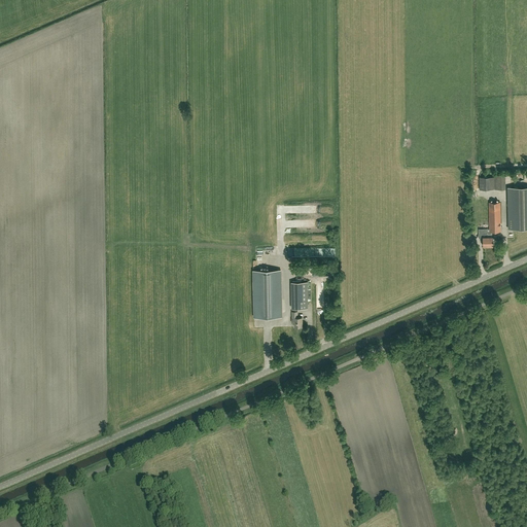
[(480,189),(494,189),(494,177),(480,177),(480,189)]
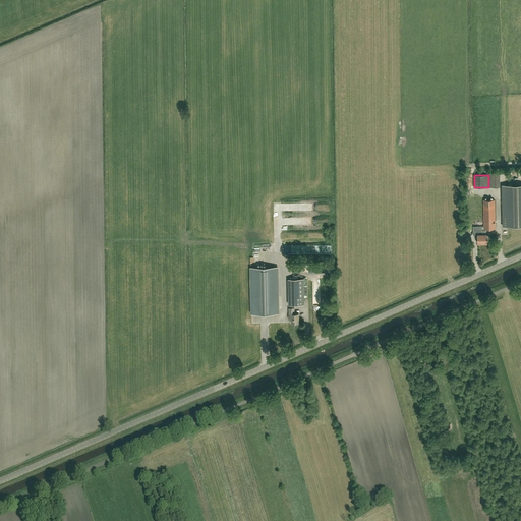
[(503,226),(520,225),(520,185),(502,185),(503,226)]
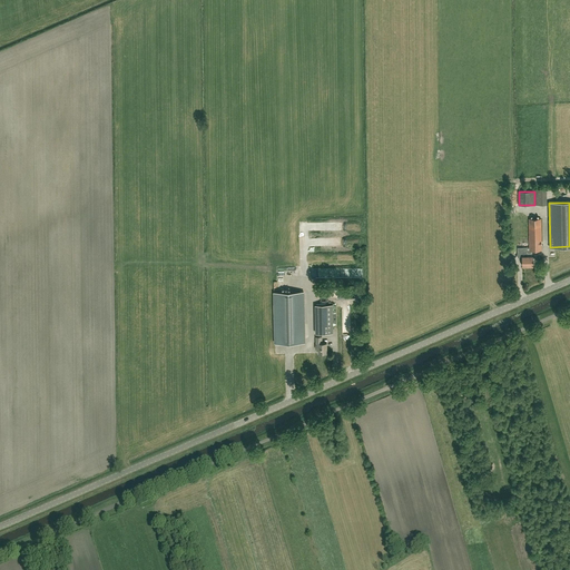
[(532,251),(541,251),(541,218),(529,218),(530,249),(528,249),(528,266),(533,266),(533,256),(532,256),(532,251)]
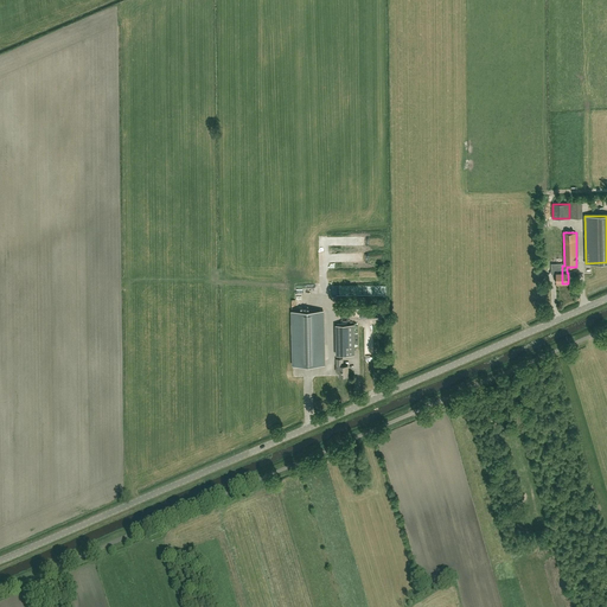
[(562,283),(562,266),(557,267),(557,263),(551,263),(551,269),(556,268),(556,273),(556,283),(562,283)]
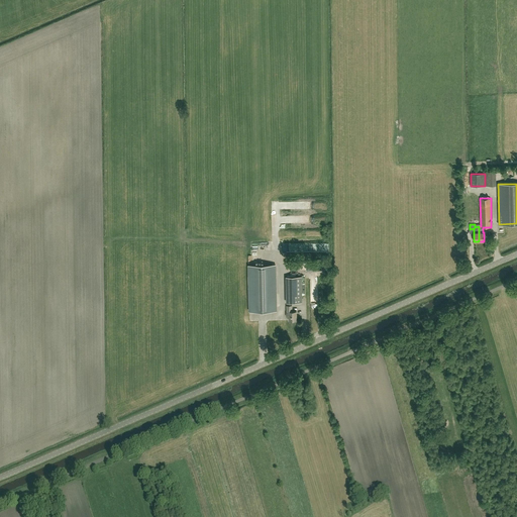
[(307,270),(326,269),(325,259),(306,260),(307,270)]
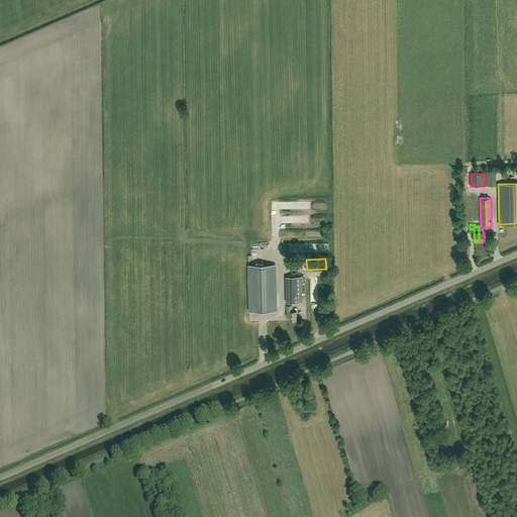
[(248,266),(249,311),(277,311),(276,265),(248,266)]
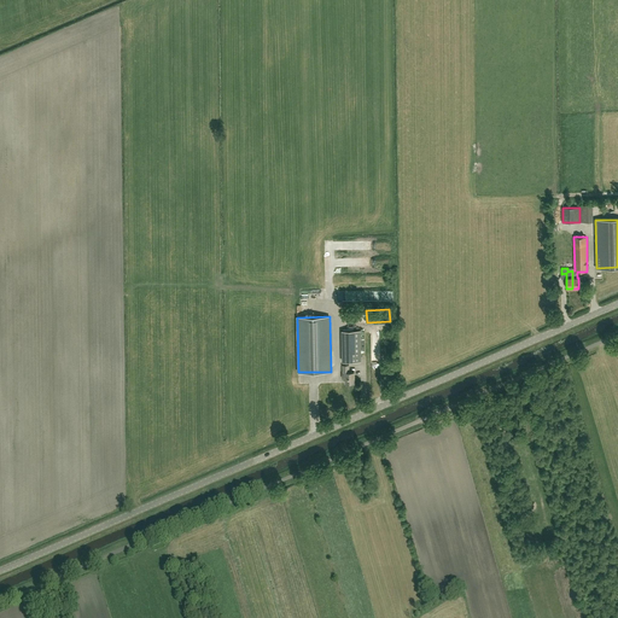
[(361,361),(361,331),(342,331),(342,362),(361,361)]
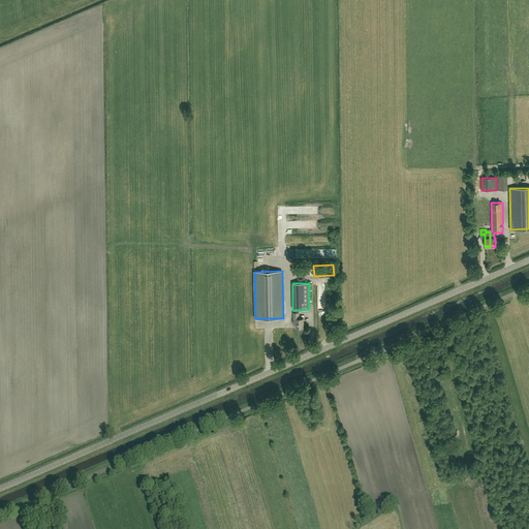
[(300,318),(300,312),(292,313),(293,319),(292,319),(292,324),(296,324),(296,328),(304,328),(304,318),(300,318)]
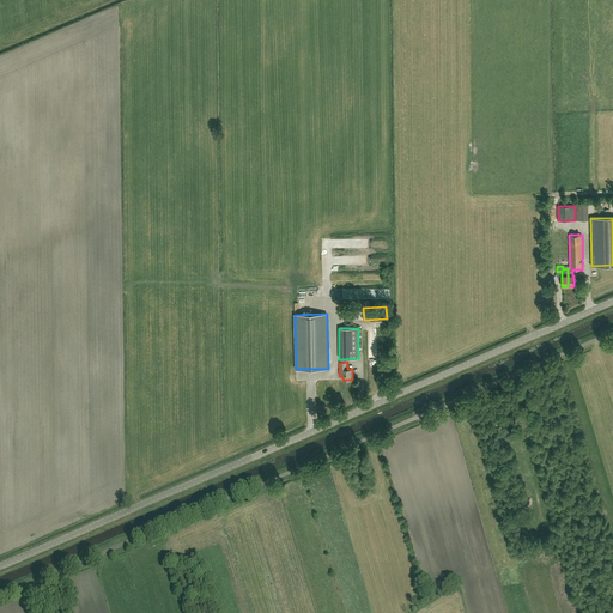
All buildings are outlined.
